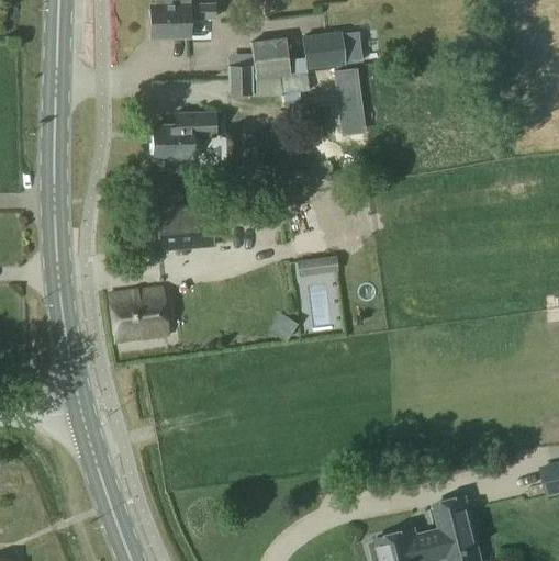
[(154,0),(155,6),(153,6),(154,37),(190,37),(190,20),(219,20),(217,3),(190,4),(189,0),(154,0)]
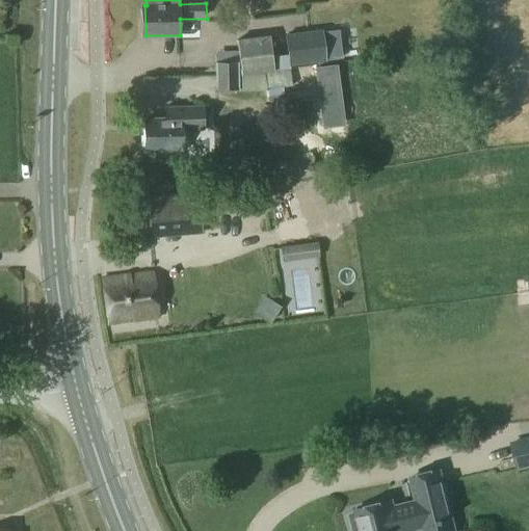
[(290,55),(273,57),(274,73),(291,71),(290,67),(327,62),(327,60),(344,59),(340,31),(324,33),(323,31),(288,35),(290,55)]
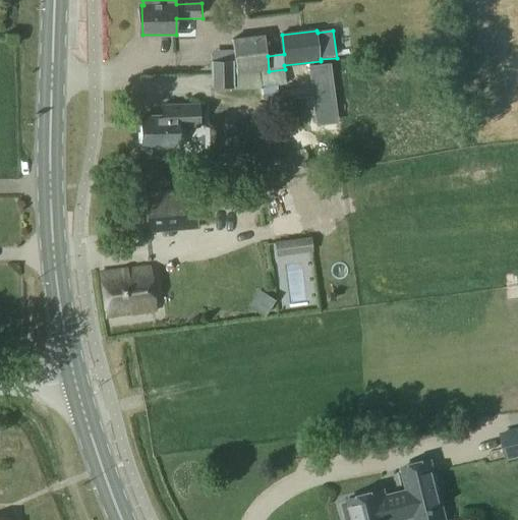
[(265,35),(231,39),(234,71),(235,71),(235,72),(235,75),(260,72),(269,71),(268,56),(265,35)]
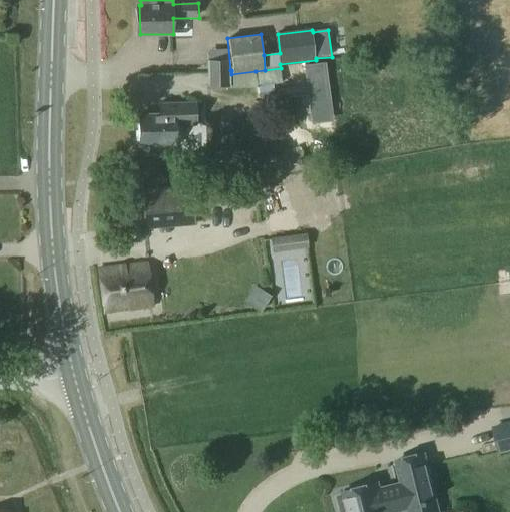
[(208,60),(209,74),(229,74),(228,60),(208,60)]
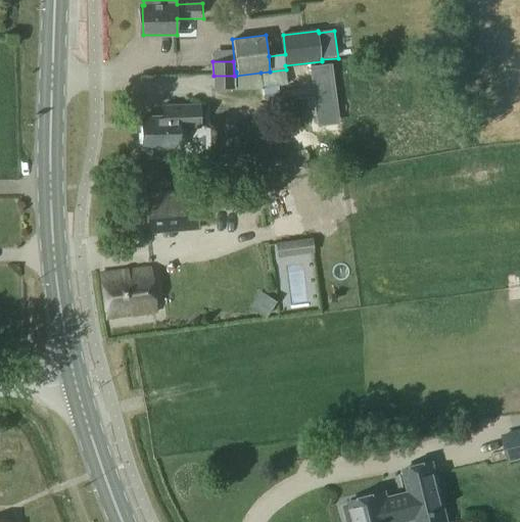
[(348,66),(330,68),(337,125),(356,123),(348,66)]
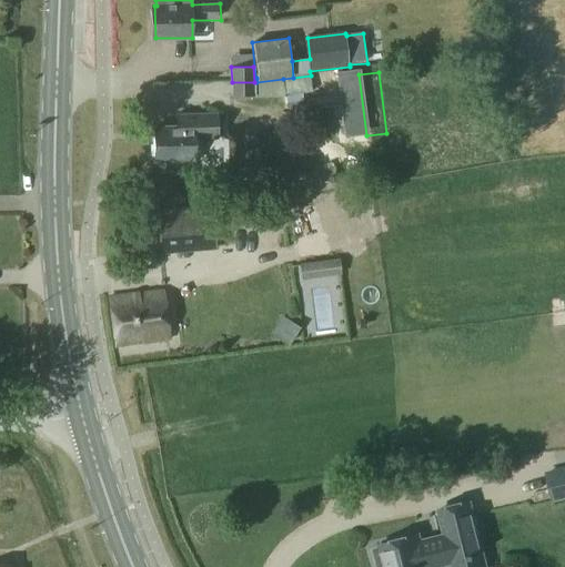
[(293,78),(283,79),(285,94),(321,90),(319,74),(311,76),(293,78)]
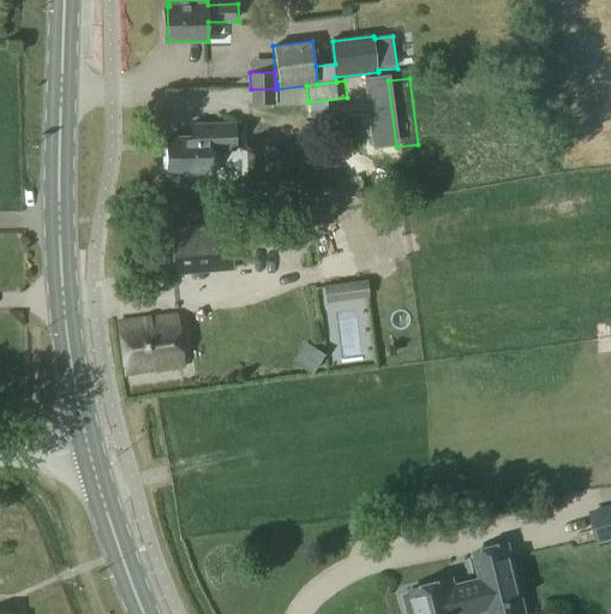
[(275,101),(275,89),(251,89),(251,101),(275,101)]
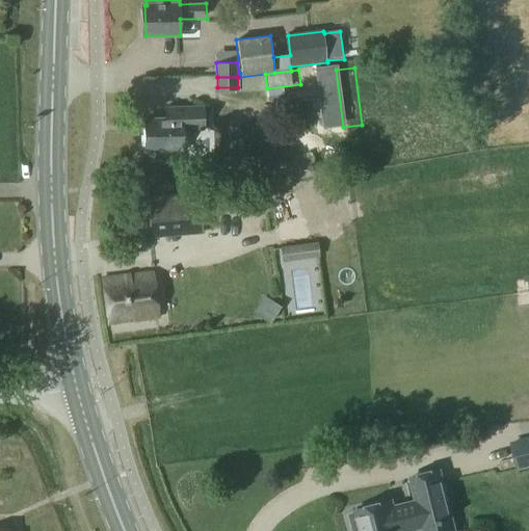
[(167,118),(148,120),(148,150),(183,149),(182,129),(205,129),(205,107),(167,107),(167,118)]
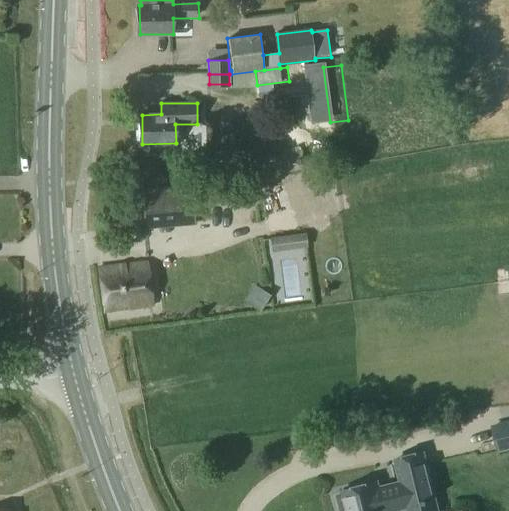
[(190,190),(143,196),(146,224),(194,218),(190,190)]
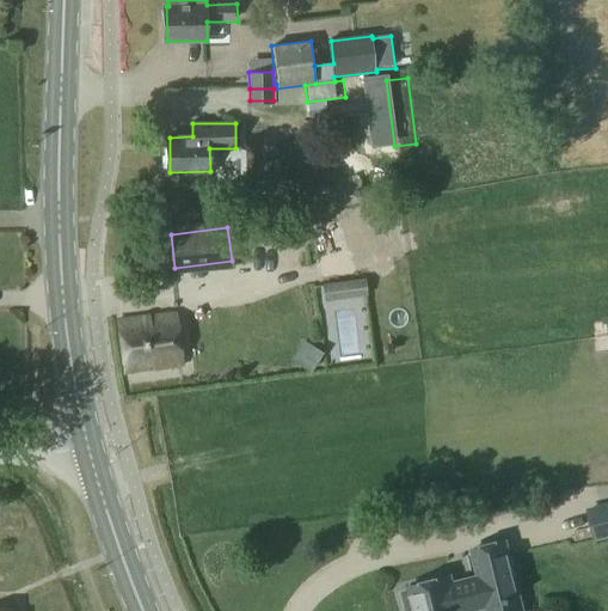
[(367,279),(325,285),(327,299),(368,294),(367,279)]
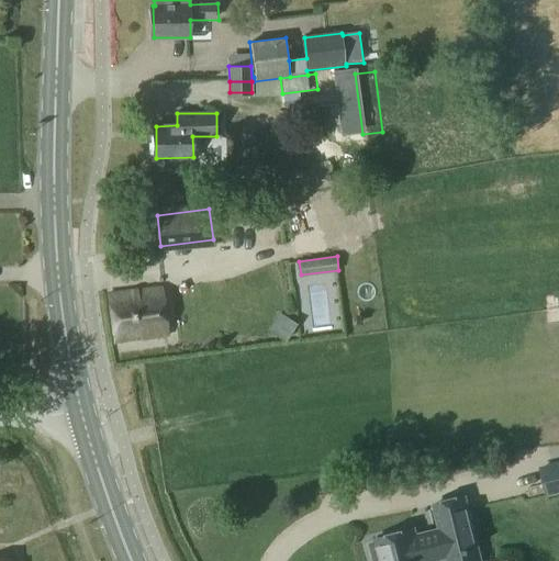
[(164,285),(110,293),(116,343),(170,335),(164,285)]
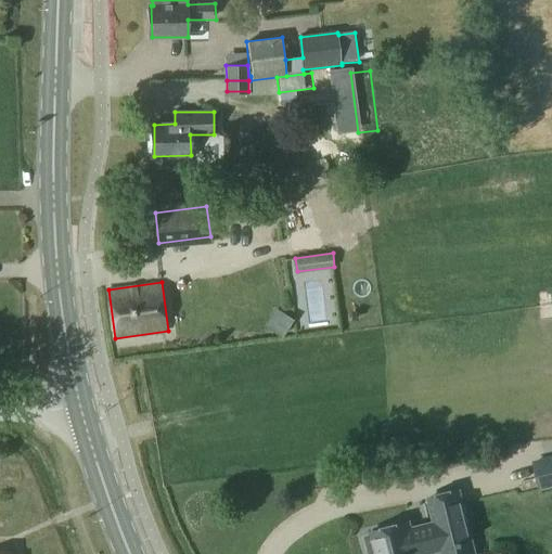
[(461,491),(432,499),(437,519),(443,539),(444,544),(473,538),(461,491)]
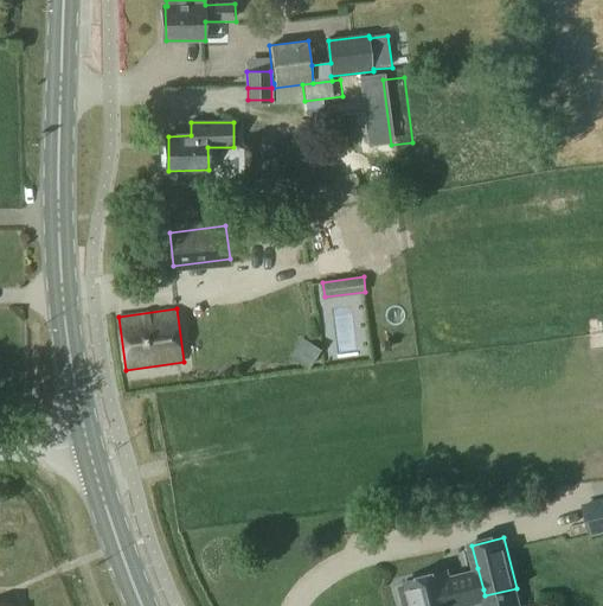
[(463,605),(462,595),(483,589),(478,568),(450,575),(449,571),(408,581),(409,586),(402,587),(406,605),(463,605)]
